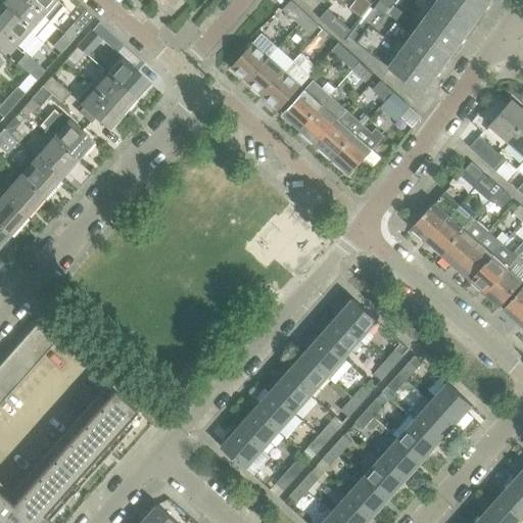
[(3,0),(0,4),(35,36),(48,20),(25,0),(3,0)]
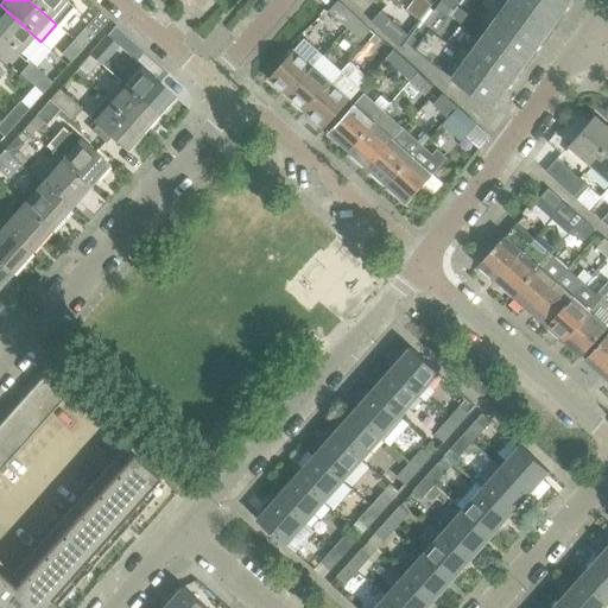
[(29,0),(56,24),(73,6),(65,0),(29,0)]
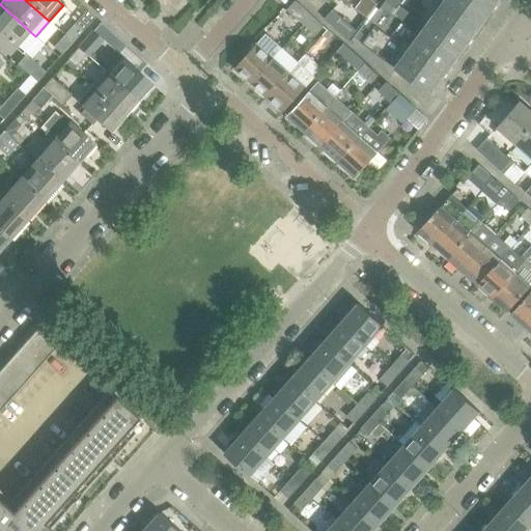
[(296,0),(287,9),(304,24),(312,15),(296,0)]
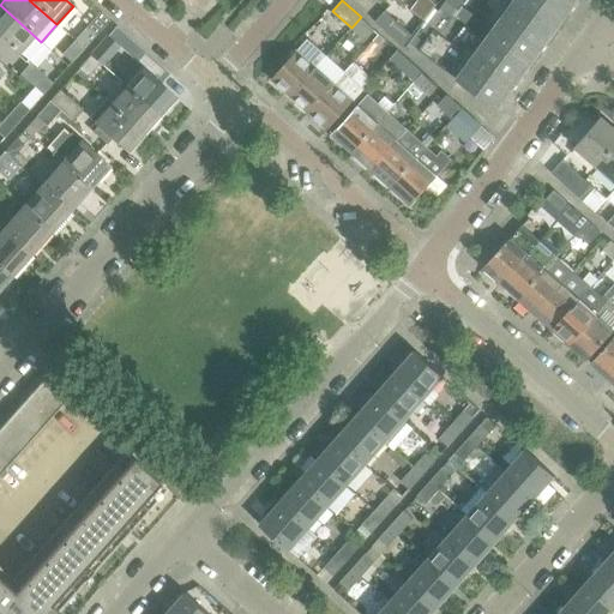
[(435,10),(407,47),(410,50),(408,52),(451,90),(458,79),(500,110),(579,0),(512,0),(486,38),(443,7),(439,12),(435,10)]
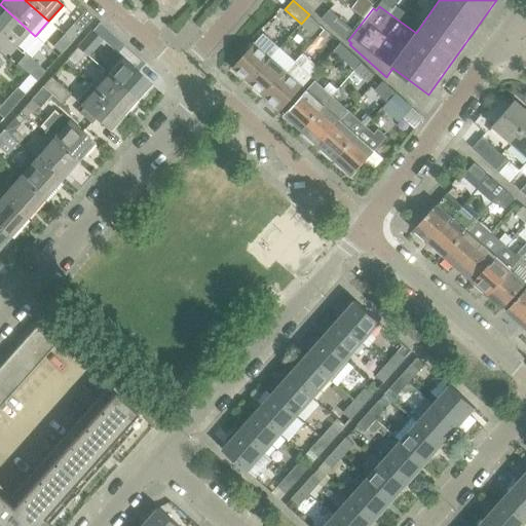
[(382,0),(382,1),(392,10),(397,5),(401,0),(382,0)]
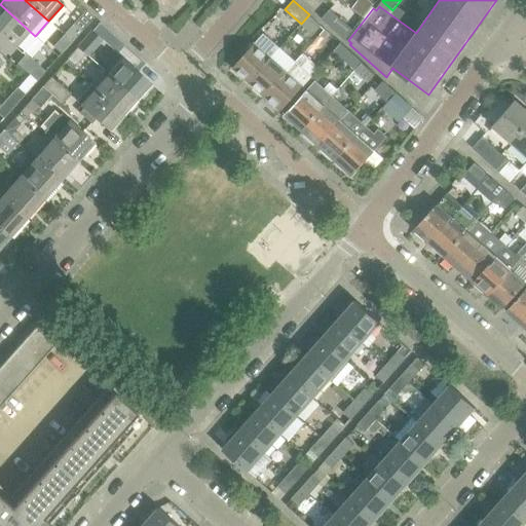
[(35,36),(0,4),(0,32),(15,46),(22,50),(35,36)]
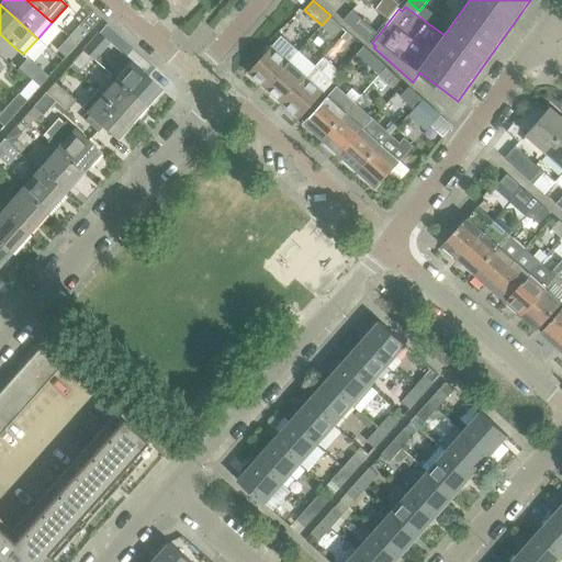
[(370,43),(379,33),(353,10),(345,20),(370,43)]
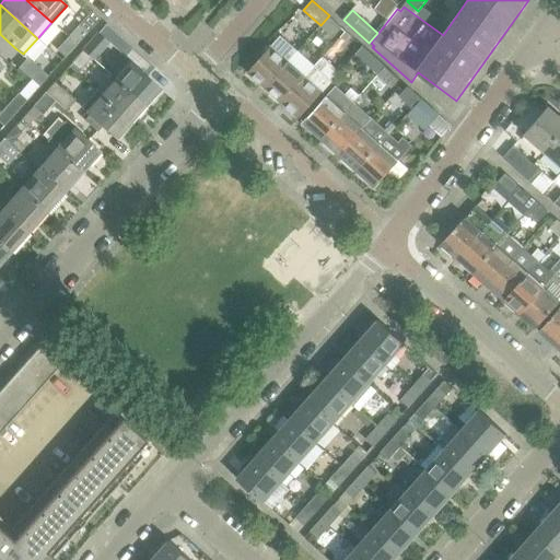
[(334,37),(342,27),(329,15),(321,25),(334,37)]
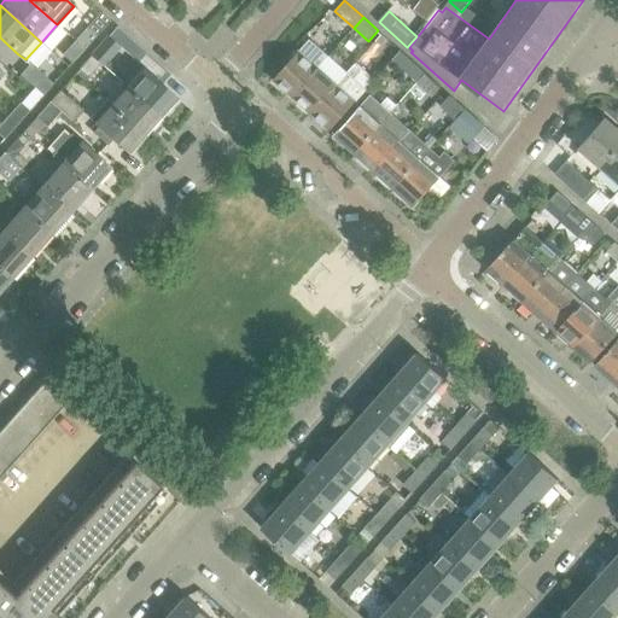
[(97,35),(87,27),(75,41),(85,48),(97,35)]
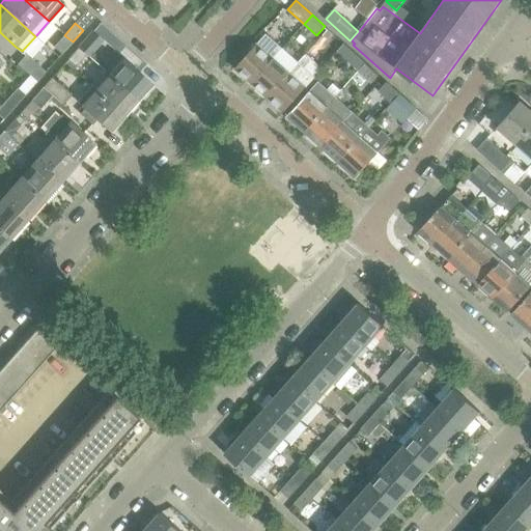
[(283,49),(256,25),(239,44),(249,53),(235,68),(251,82),(280,50),(281,51),(283,49)]
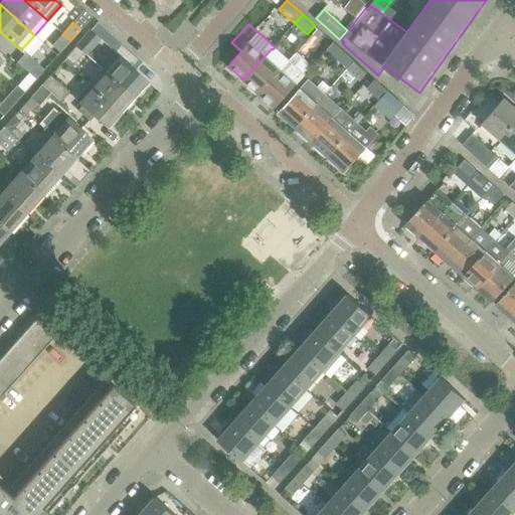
[(100,39),(90,30),(75,45),(86,54),(100,39)]
